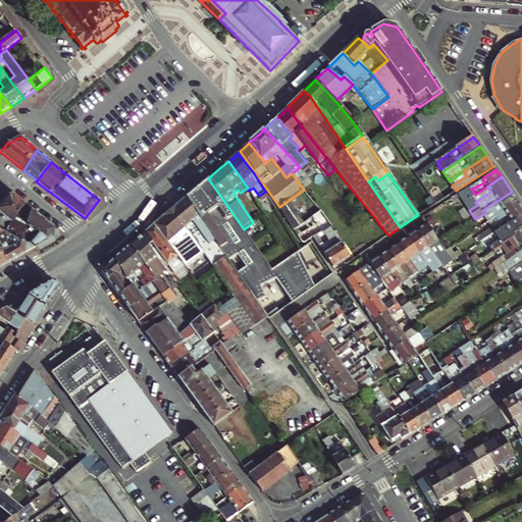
[(193,192),(187,197),(211,232),(227,256),(231,261),(240,256),(247,266),(239,271),(244,279),(258,301),(266,298),(261,285),(278,278),(295,302),(316,286),(298,252),(272,270),(244,229),(227,206),(208,178),(193,192)]
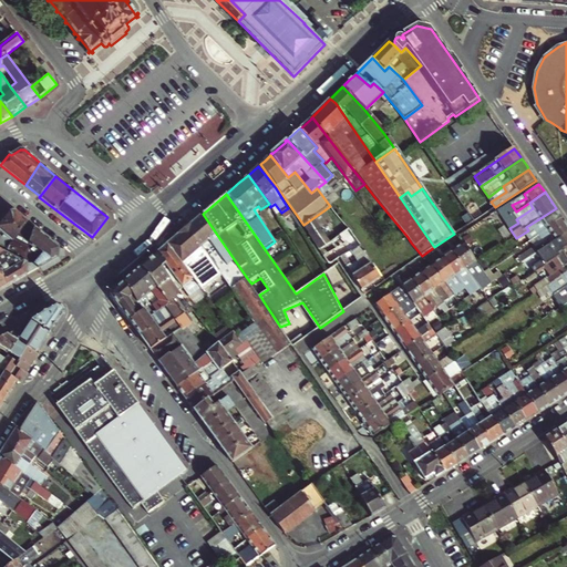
[(509,203),(497,210),(509,228),(518,223),(516,219),(512,214),(516,212),(512,205),(509,203)]
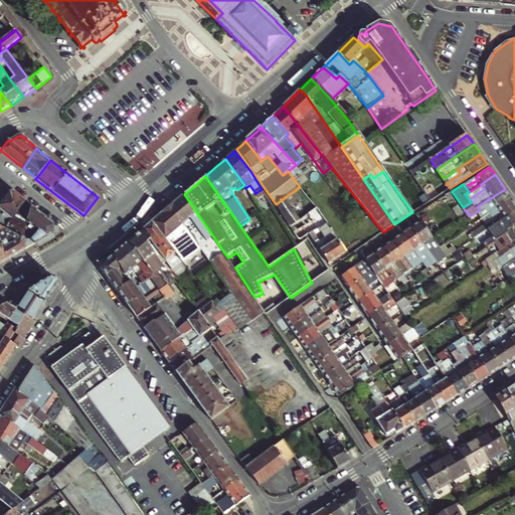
[(510,196),(505,189),(478,206),(480,209),(477,211),(479,215),(481,217),(492,210),(511,198),(510,196)]
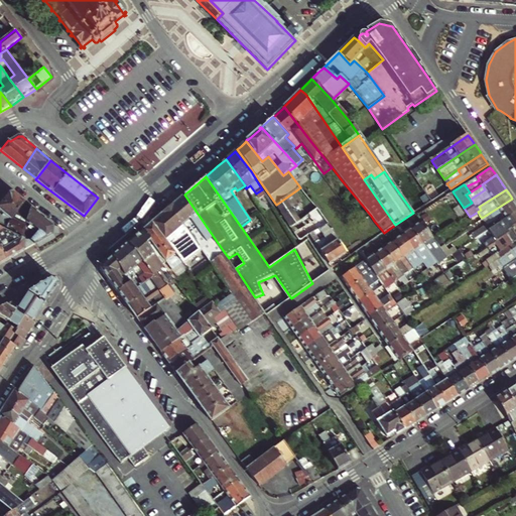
[(286,198),(276,205),(291,228),(301,221),(293,209),(303,201),(296,190),(286,198)]
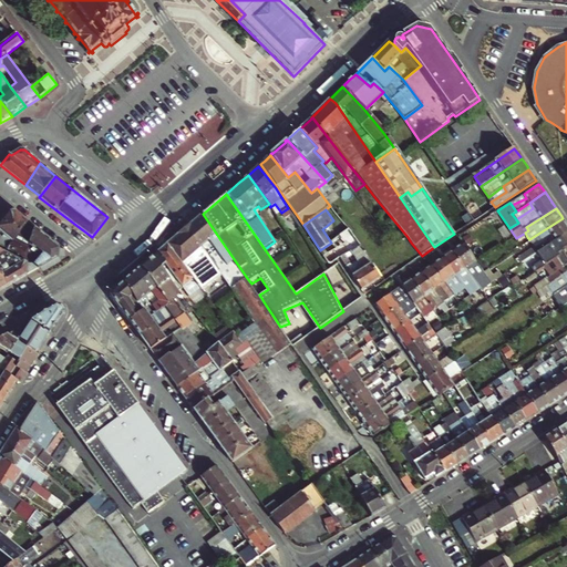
[(10,212),(0,223),(0,249),(3,251),(28,265),(29,244),(35,228),(14,212),(10,212)]
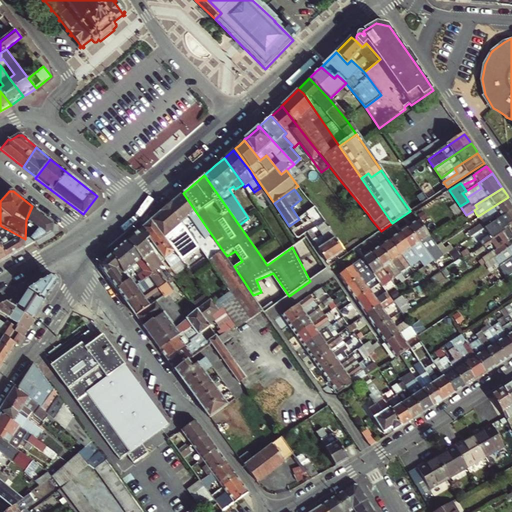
[(209,260),(223,251),(207,228),(183,193),(173,202),(168,206),(181,224),(182,223),(200,247),(209,260)]
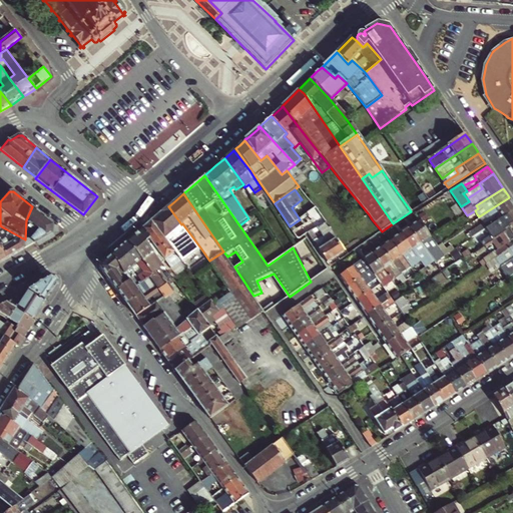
[(490,209),(479,216),(486,227),(494,221),(512,209),(512,202),(509,197),(490,209)]
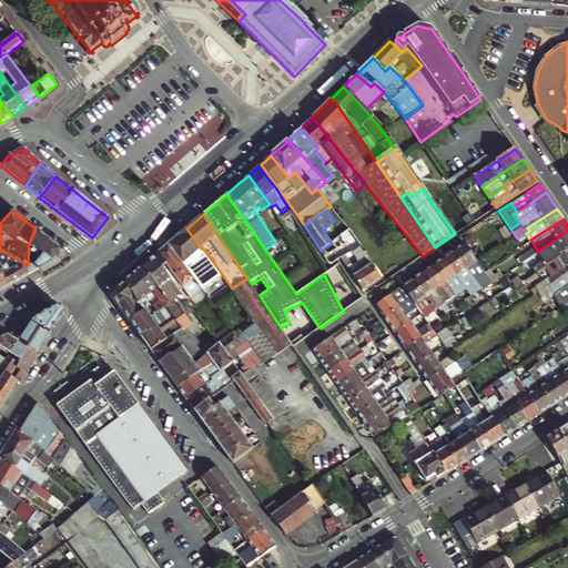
[(60,249),(36,229),(29,244),(28,265),(28,275),(42,267),(59,257),(60,249)]
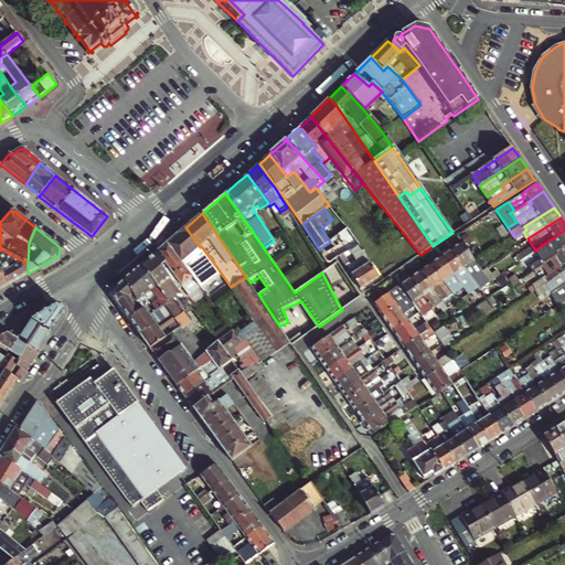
[(209,283),(221,273),(201,246),(200,247),(185,227),(171,240),(167,244),(189,273),(196,284),(201,289),(209,283)]
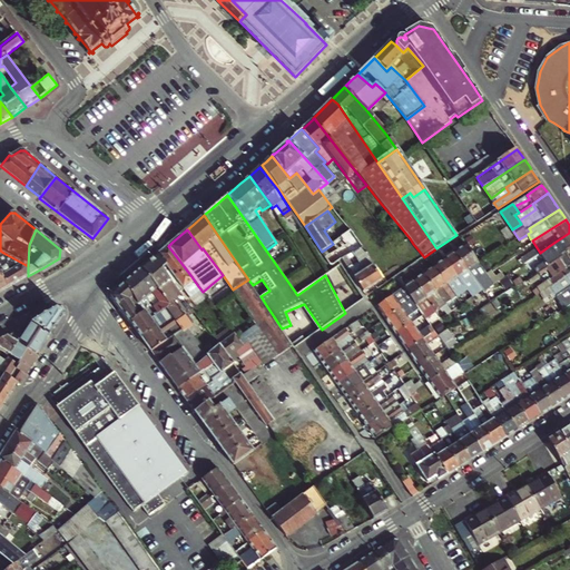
[(351,231),(342,237),(349,246),(327,261),(331,265),(333,265),(340,261),(352,252),(362,245),(351,231)]
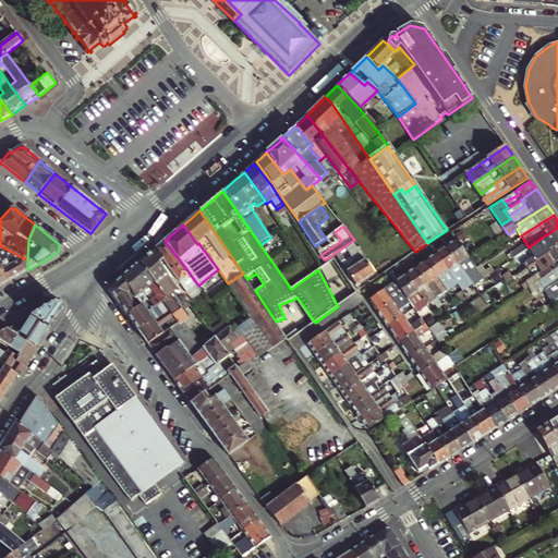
[(557,241),(557,228),(537,241),(529,247),(533,254),(522,262),(524,266),(534,259),(541,255),(548,250),(548,249),(557,241)]
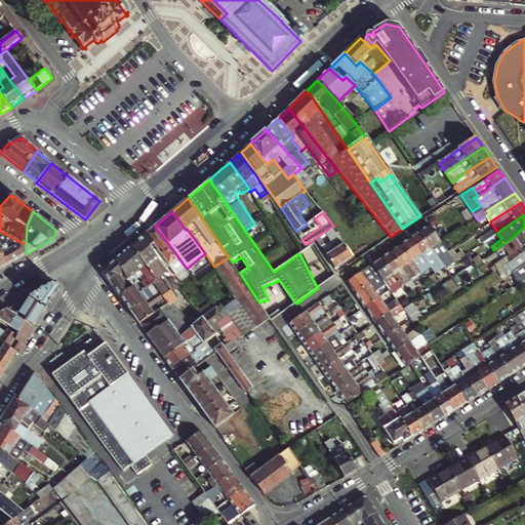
[(333,226),(324,232),(333,246),(329,249),(326,244),(321,247),(335,269),(352,257),(344,245),(346,244),(333,226)]
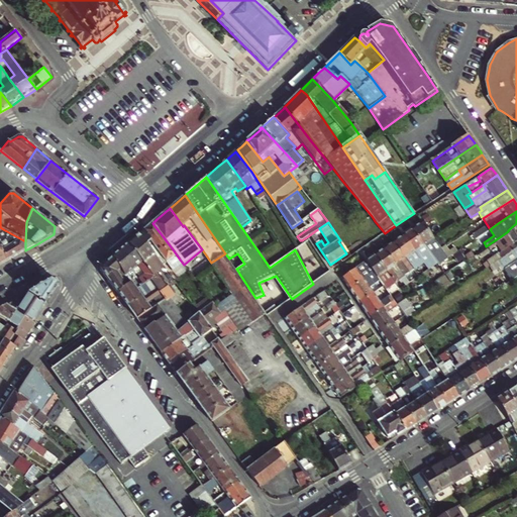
[(423,222),(414,229),(418,234),(425,245),(433,257),(437,264),(447,257),(423,222)]
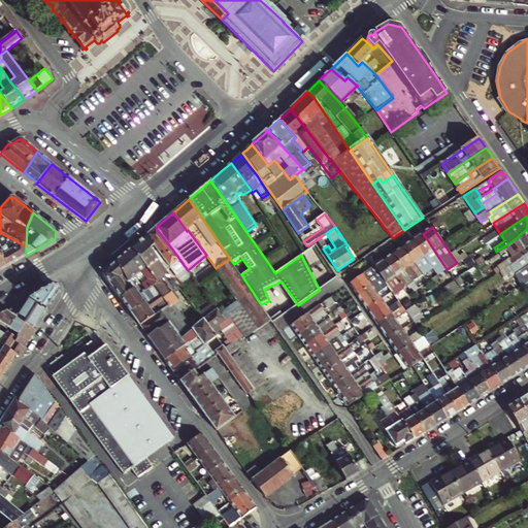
[(150,250),(160,262),(164,259),(170,267),(174,272),(184,265),(176,255),(156,228),(146,235),(155,245),(150,250)]
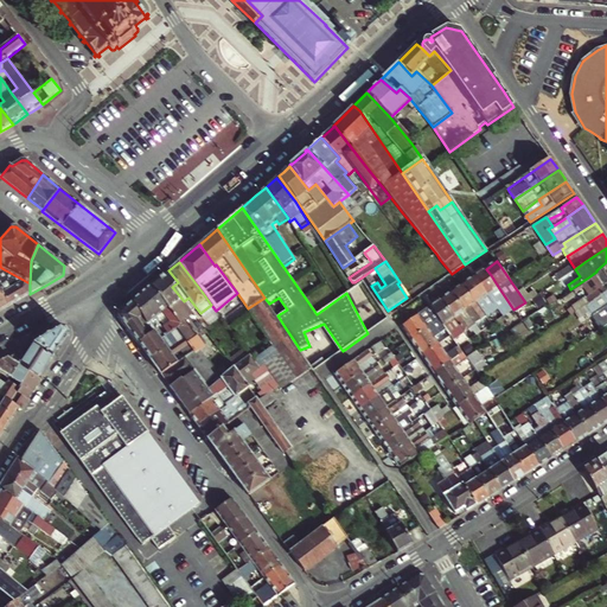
[(606,288),(606,262),(596,270),(596,272),(588,278),(581,282),(588,293),(577,301),(581,306),(606,288)]
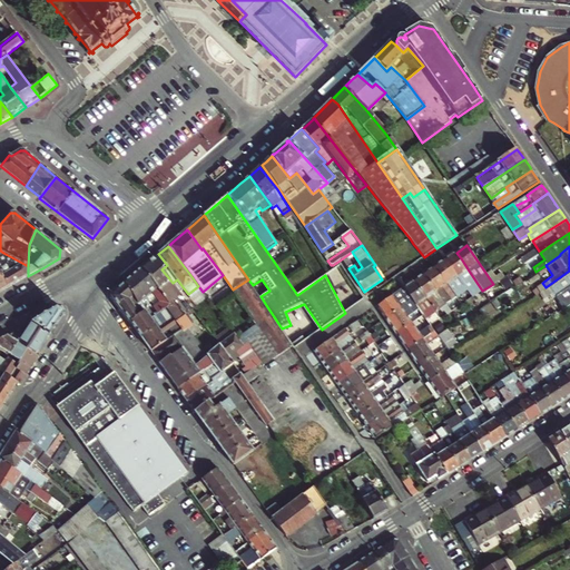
[(28,266),(3,253),(0,256),(0,272),(9,287),(28,276),(28,266)]
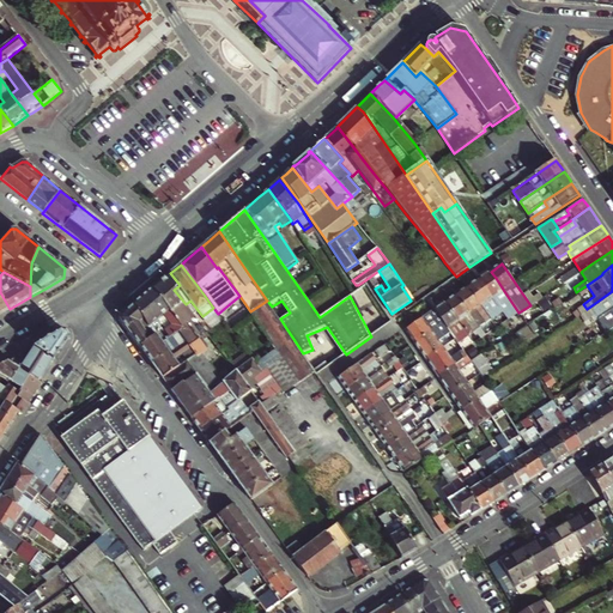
[(496,278),(491,272),(480,279),(493,298),(503,313),(509,309),(514,305),(504,291),(496,278)]
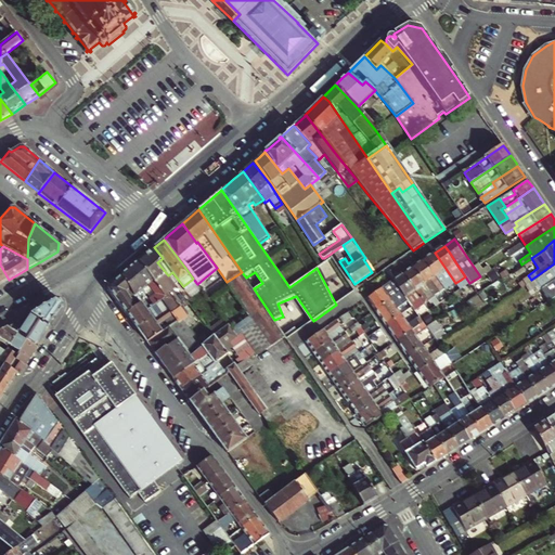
[(154,247),(139,261),(165,295),(160,299),(168,309),(177,321),(180,318),(182,321),(188,317),(181,307),(189,301),(168,275),(157,262),(163,258),(154,247)]
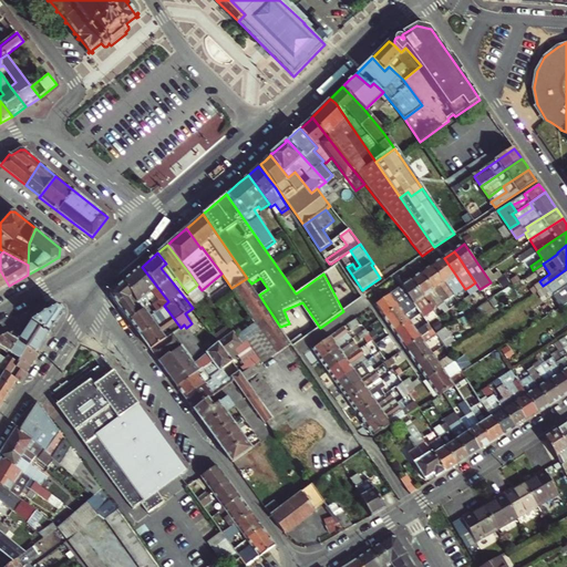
[(444,258),(433,265),(446,284),(455,297),(465,289),(456,276),(444,258)]
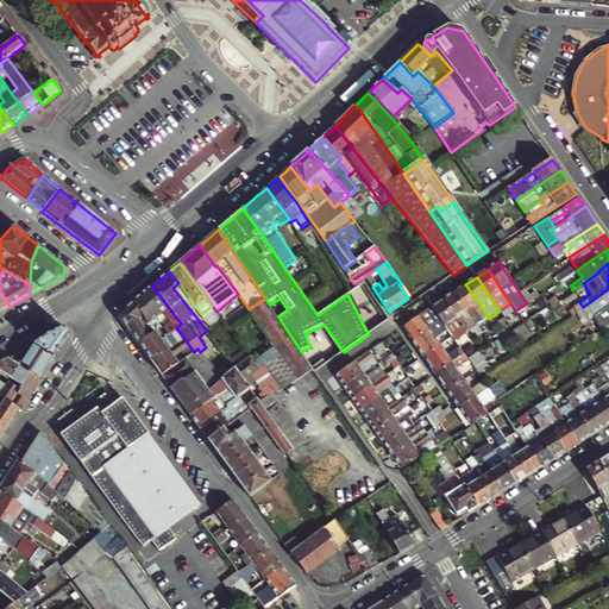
[(465,284),(454,293),(468,312),(477,326),(489,319),(479,305),(465,284)]
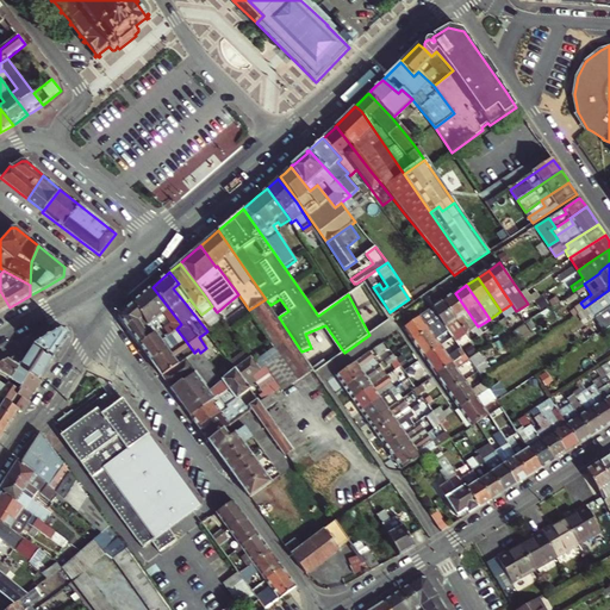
[(181,324),(153,287),(142,297),(168,335),(176,329),(181,324)]
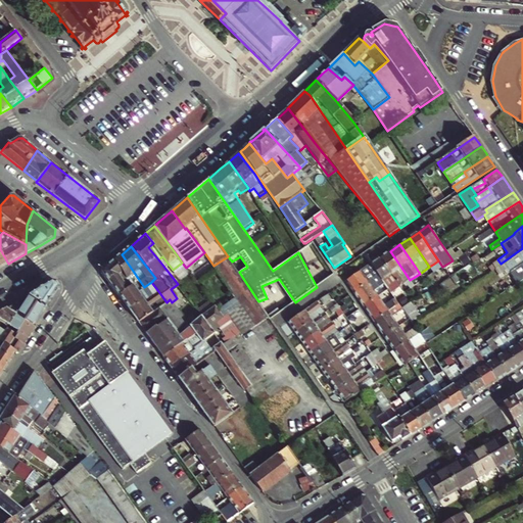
[(510,272),(522,263),(522,248),(501,264),(496,267),(491,270),(494,275),(504,269),(508,267),(508,268),(510,272)]
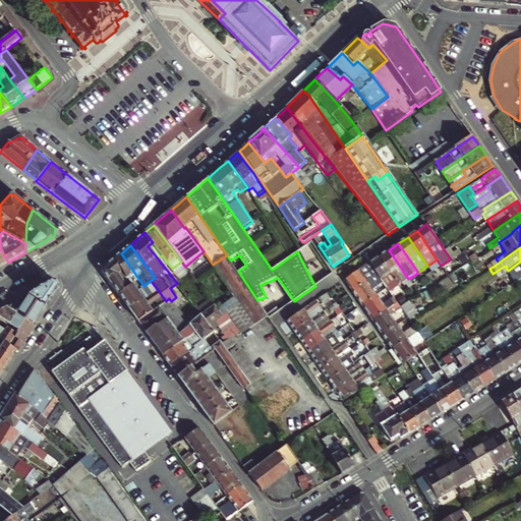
[(0,267),(8,263),(0,248),(0,267)]
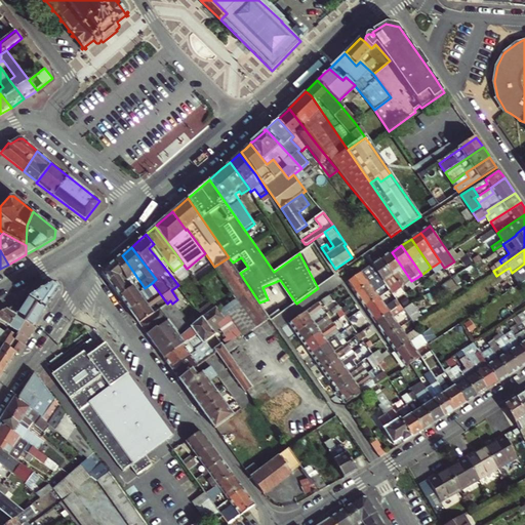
[(392,252),(381,258),(394,276),(402,287),(406,284),(411,290),(415,287),(411,281),(403,269),(392,252)]
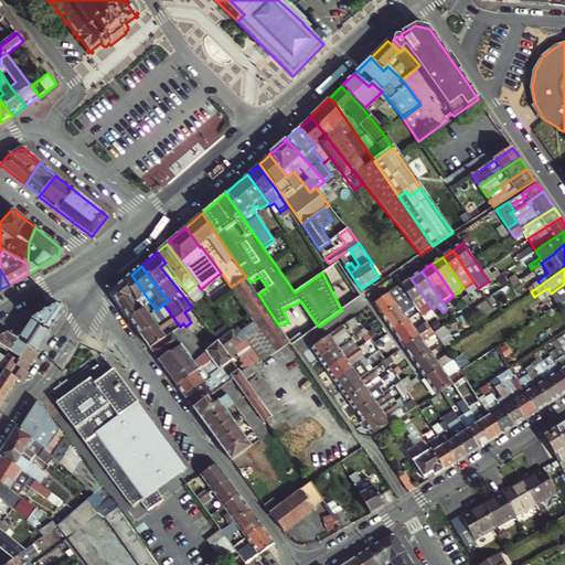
[(509,280),(503,272),(494,278),(500,286),(509,280)]
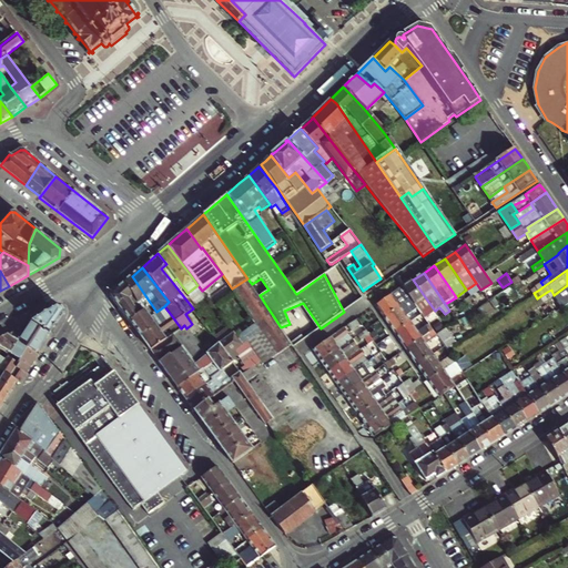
[(155,313),(156,312),(132,276),(124,282),(145,311),(150,317),(155,313)]
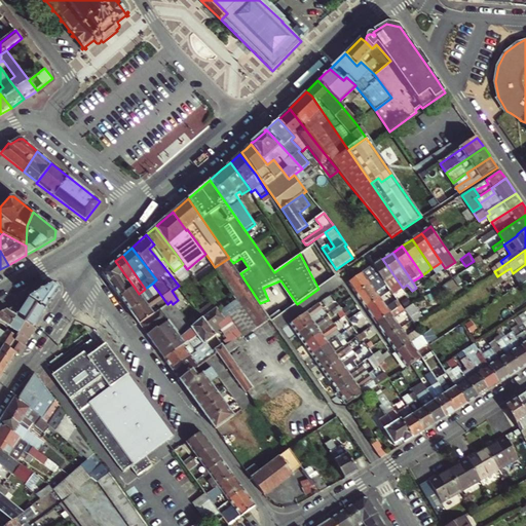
[(229,258),(215,267),(216,269),(241,306),(258,328),(271,318),(260,303),(246,282),(240,273),(233,263),(229,258)]
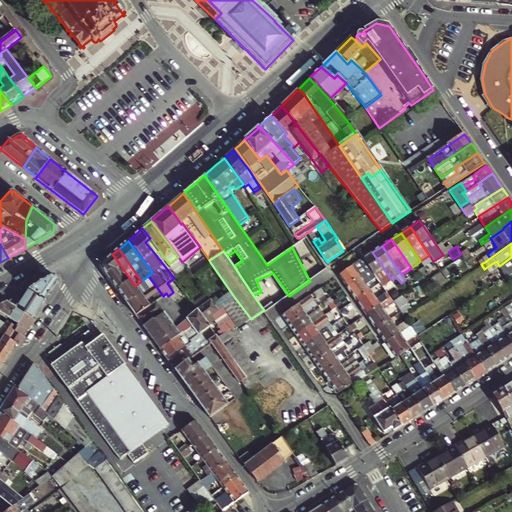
[(384,269),(372,252),(363,258),(371,269),(374,275),(376,277),(381,284),(383,286),(392,280),(384,269)]
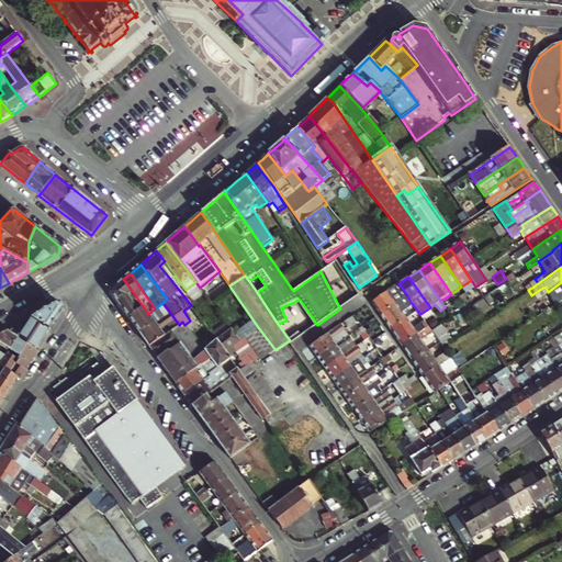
[(144,307),(123,279),(111,289),(111,294),(123,311),(128,318),(144,307)]
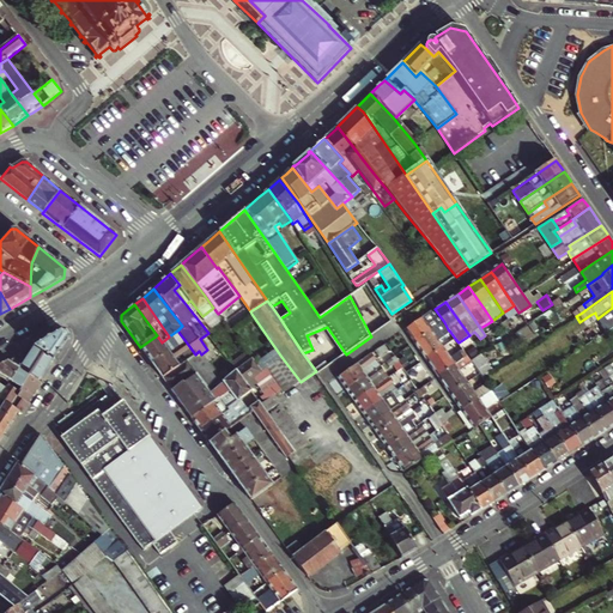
[(612,308),(598,319),(607,332),(612,327),(612,308)]
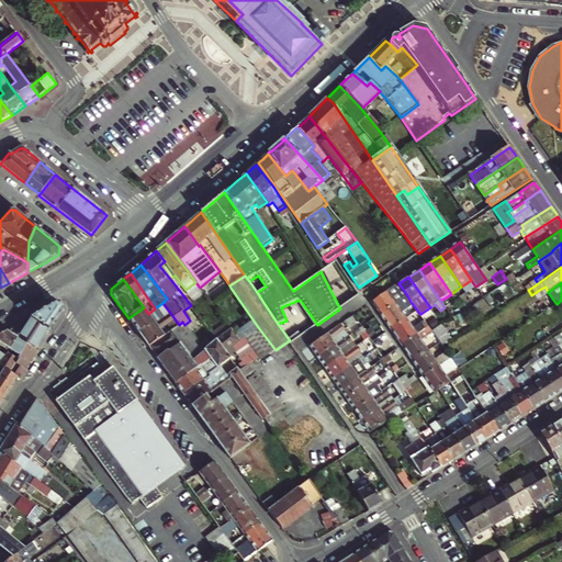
[(392,296),(388,291),(372,302),(380,315),(407,295),(398,283),(393,288),(397,293),(392,296)]
